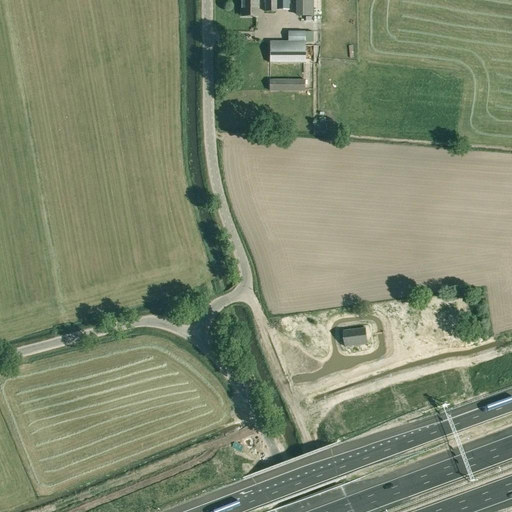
[(257,0),(241,0),(241,16),(257,16),(257,0)]
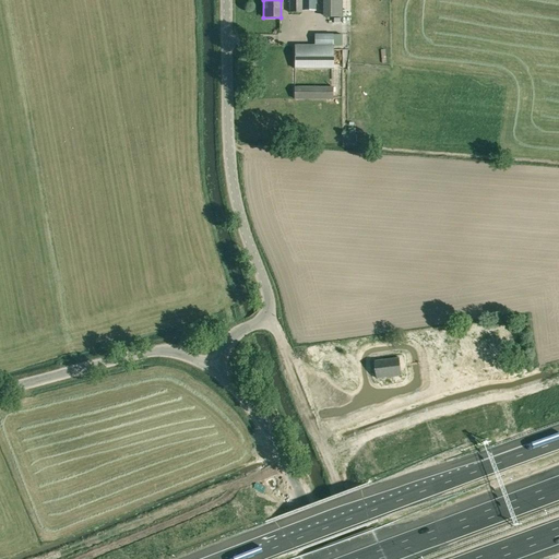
[(301,11),(314,11),(314,0),(288,0),(289,13),(301,13),(301,11)]
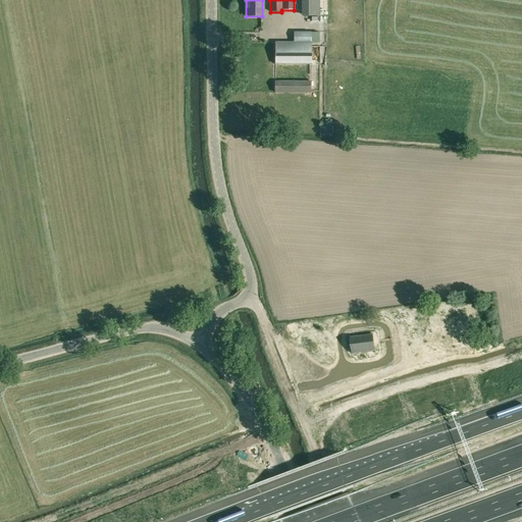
[(322,0),(300,0),(301,14),(317,13),(317,4),(323,4),(322,0)]
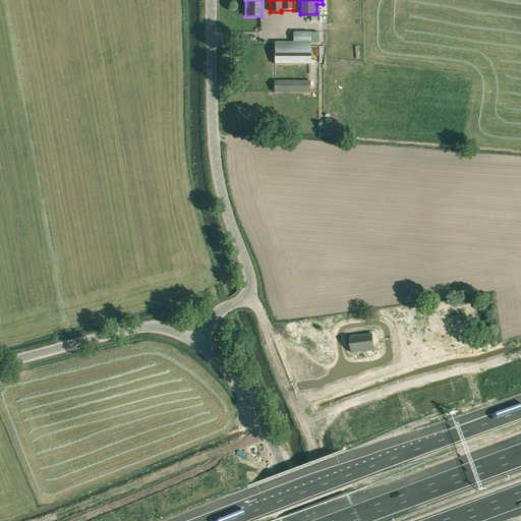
[(309,51),(309,43),(293,43),(274,44),(274,52),(275,65),(309,65),(309,51)]
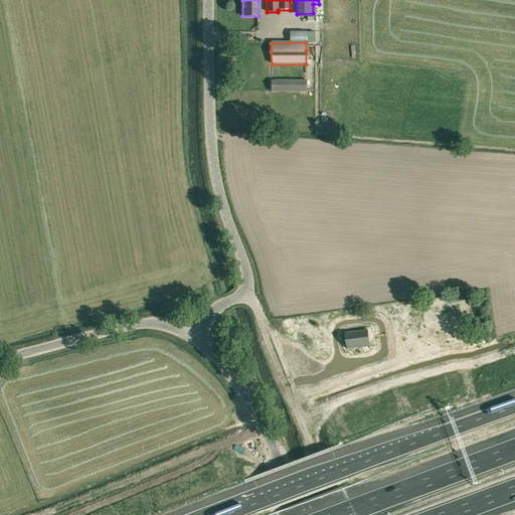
[(271,80),(271,92),(306,92),(306,80),(271,80)]
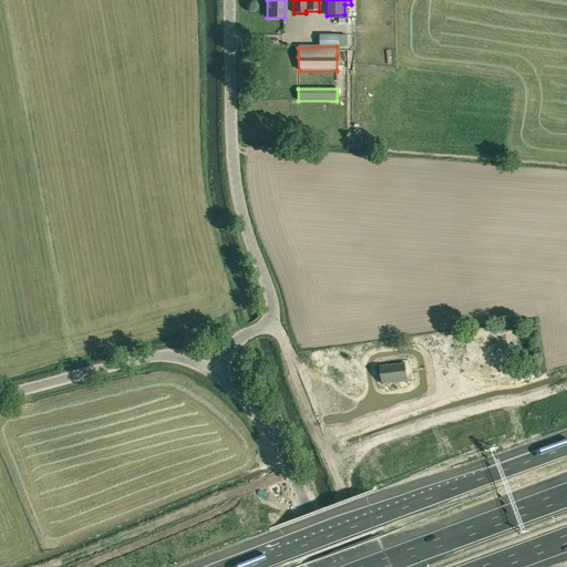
[(382,385),(387,384),(406,382),(404,364),(379,368),(382,385)]
